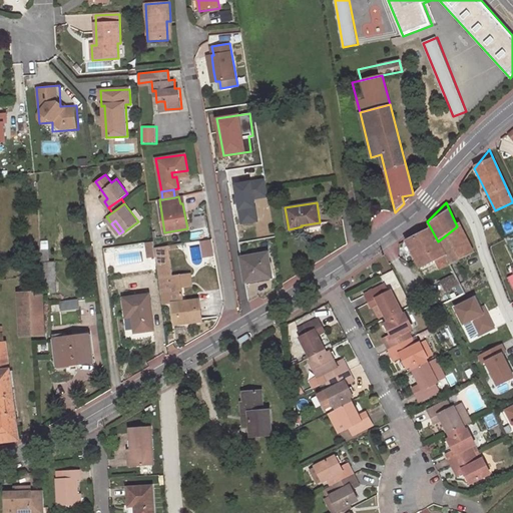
[(450,265),(469,255),(475,252),(461,223),(457,226),(438,241),(445,254),(450,265)]
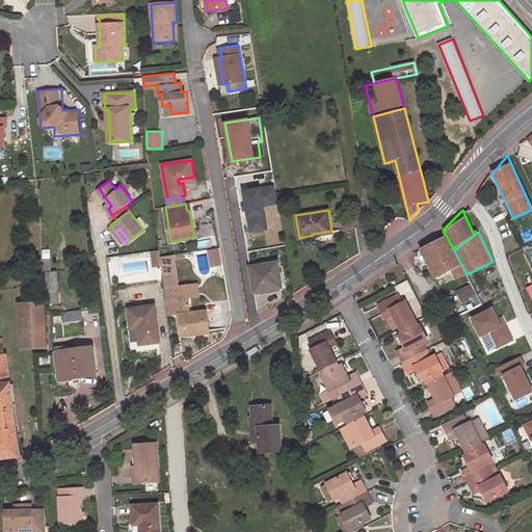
[(422,249),(435,277),(461,264),(454,250),(447,237),(422,249)]
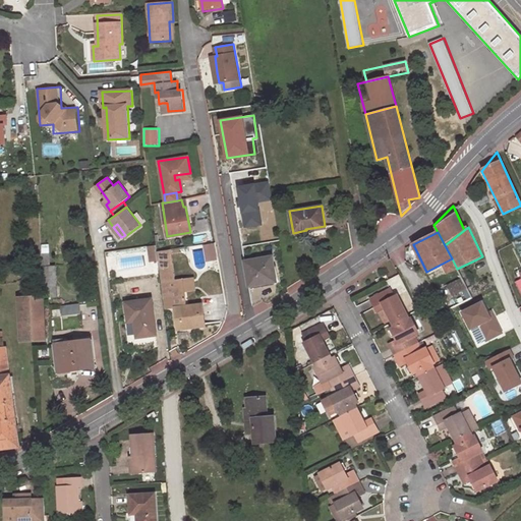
[(216,243),(205,245),(208,262),(219,259),(216,243)]
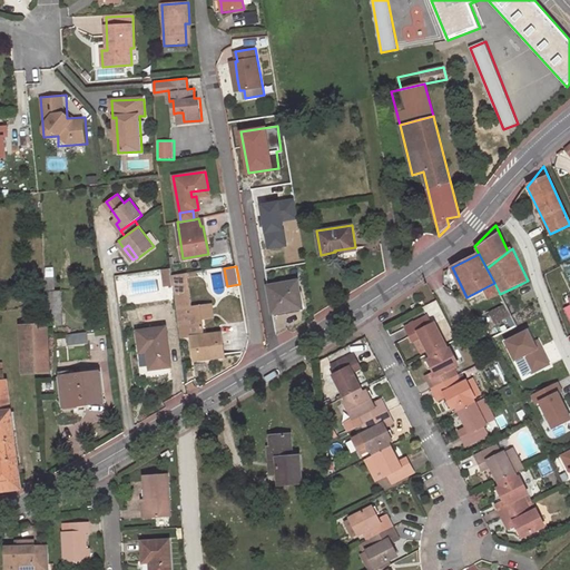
[(298,281),(267,285),(272,313),(302,308),(298,281)]
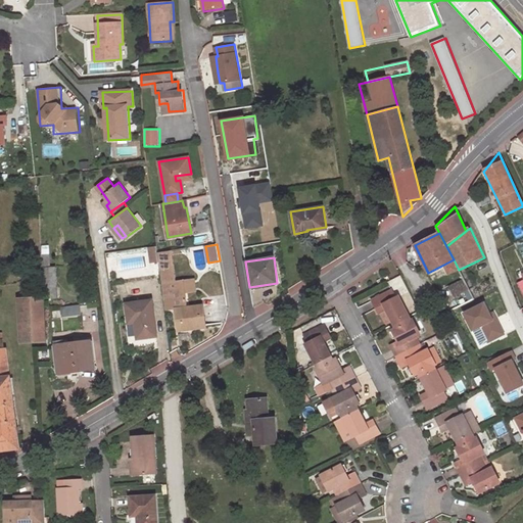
[(481,268),(478,260),(459,270),(464,280),(468,289),(474,299),(482,296),(470,273),(481,268)]
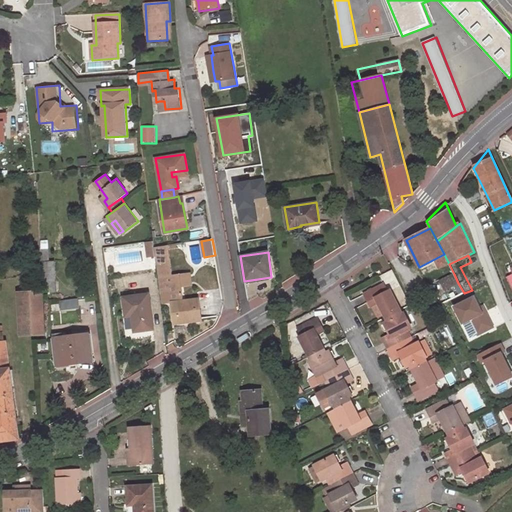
[(56,291),(57,261),(45,261),(45,291),(56,291)]
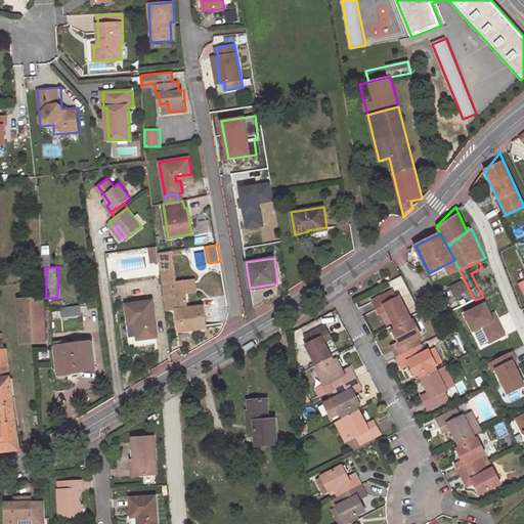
[(173,309),(176,309),(178,331),(190,329),(189,326),(206,324),(204,305),(187,307),(185,292),(183,279),(183,278),(175,279),(174,268),(162,269),(165,298),(172,298),(173,309)]
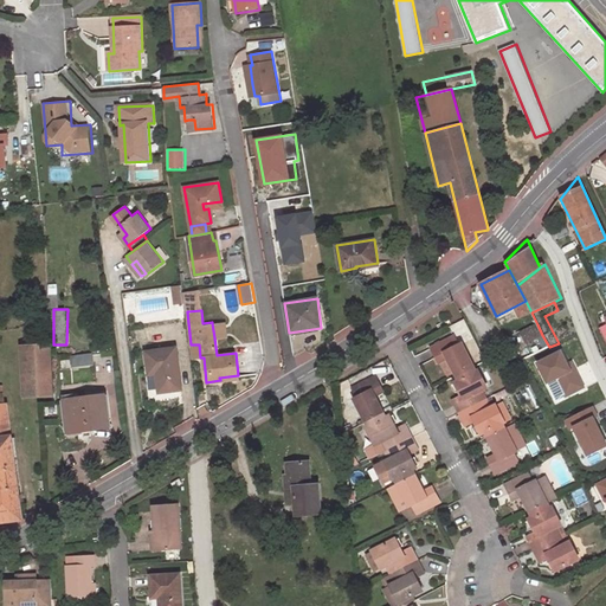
[(223,322),(212,323),(214,337),(225,336),(223,322)]
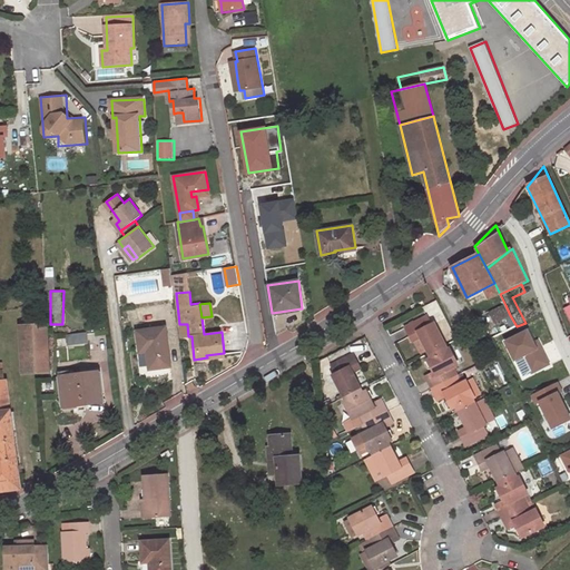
[(495,323),(510,315),(505,305),(490,313),(495,323)]
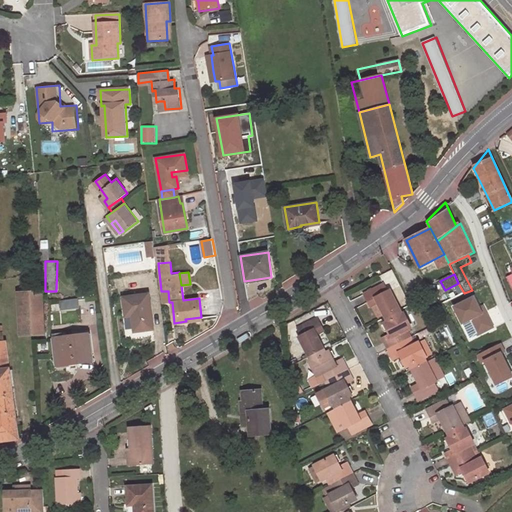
[(385,282),(366,291),(370,299),(376,296),(379,301),(386,315),(401,306),(391,288),(388,289),(385,282)]
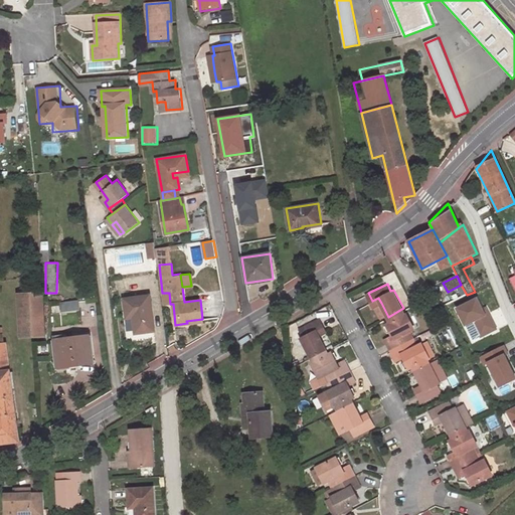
[(43,292),(21,293),(23,338),(45,336),(43,292)]
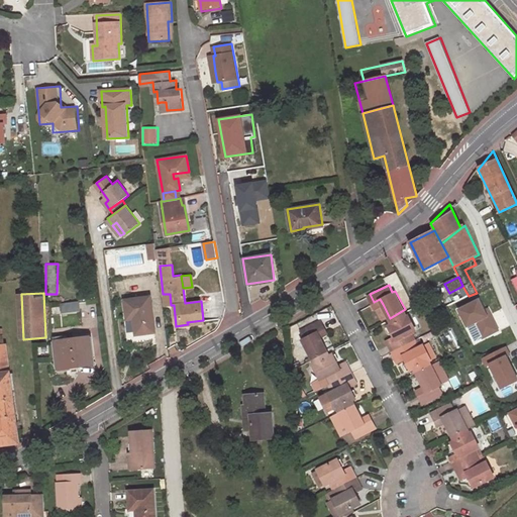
[(150,296),(124,300),(127,319),(133,318),(135,334),(156,332),(150,296)]
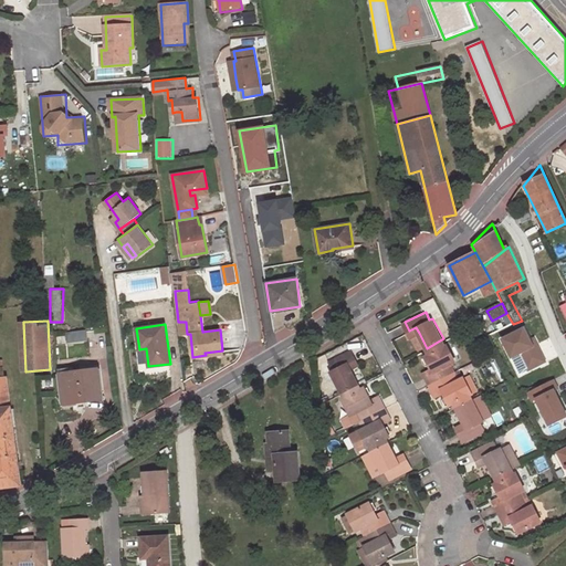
[(416,327),(409,331),(411,336),(419,333),(416,327)]
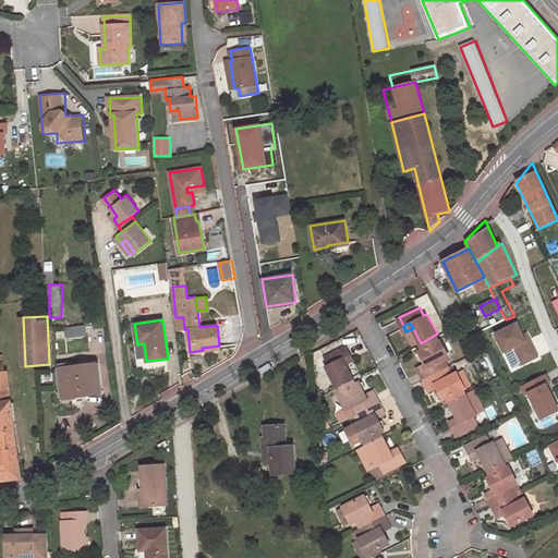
[(517,325),(495,336),(504,354),(512,350),(521,366),(537,358),(530,340),(525,342),(523,337),(517,325)]
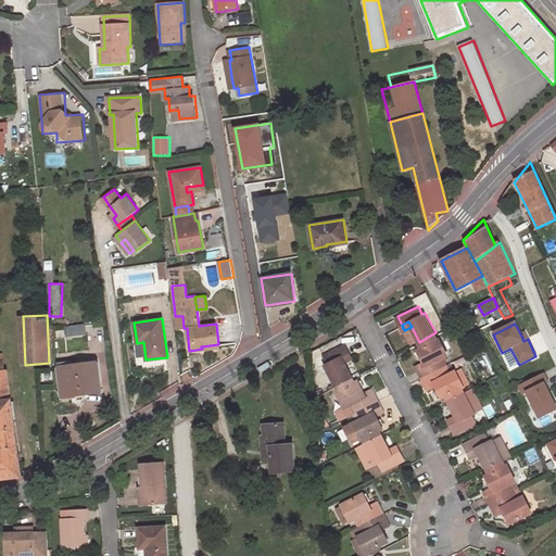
[(419,342),(422,349),(439,340),(436,332),(419,342)]
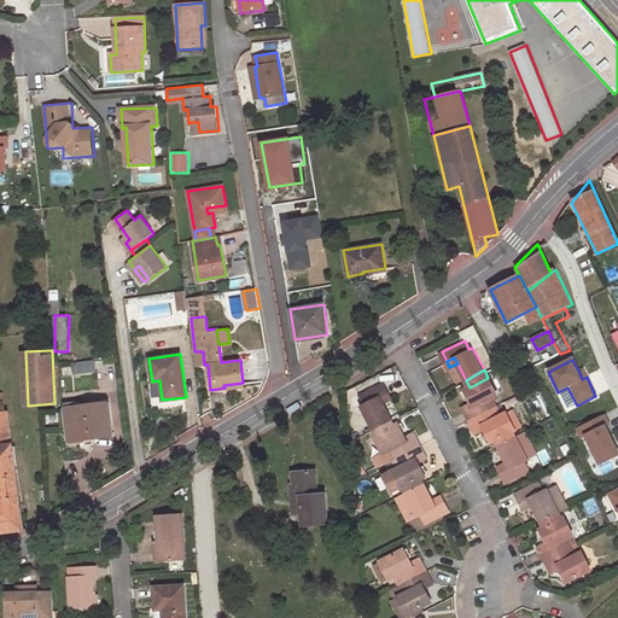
[(466,390),(472,402),(465,407),(471,419),(499,406),(495,397),(501,395),(490,377),(488,378),(470,388),(466,390)]
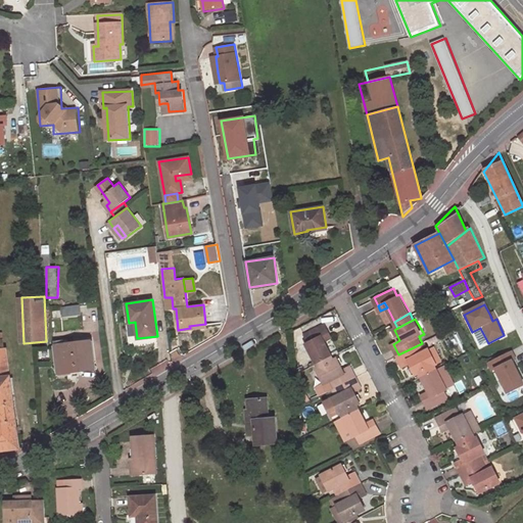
[(322,325),(303,335),(307,343),(303,344),(315,365),(330,357),(322,342),(319,337),(327,333),(322,325)]
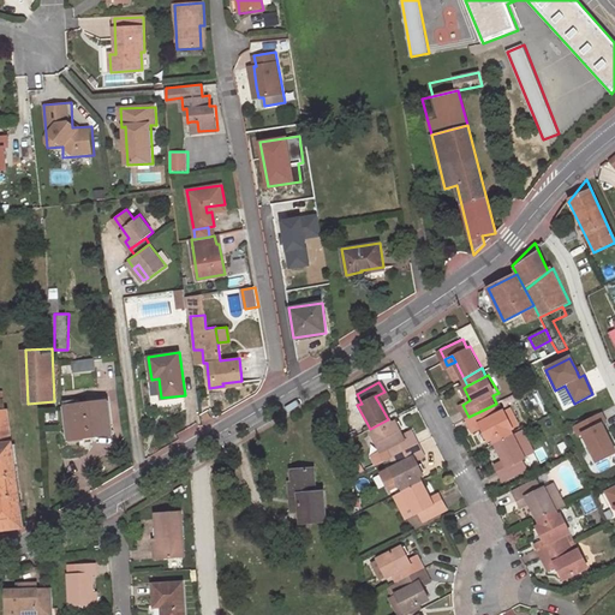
[(0,442),(12,441),(9,408),(6,408),(4,390),(0,390),(0,442)]
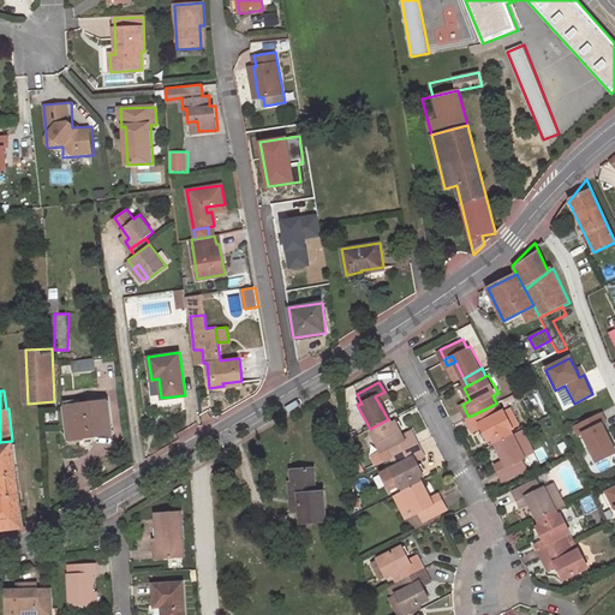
[(387,398),(384,392),(375,396),(378,402),(387,398)]
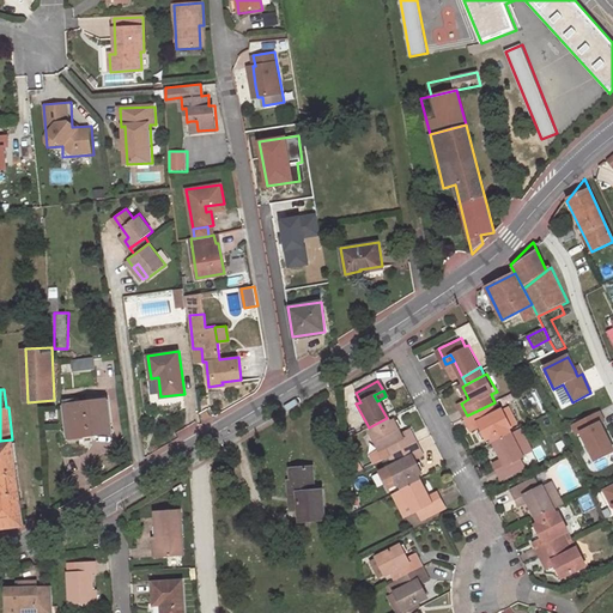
[(108,400),(62,406),(67,436),(111,430),(108,400)]
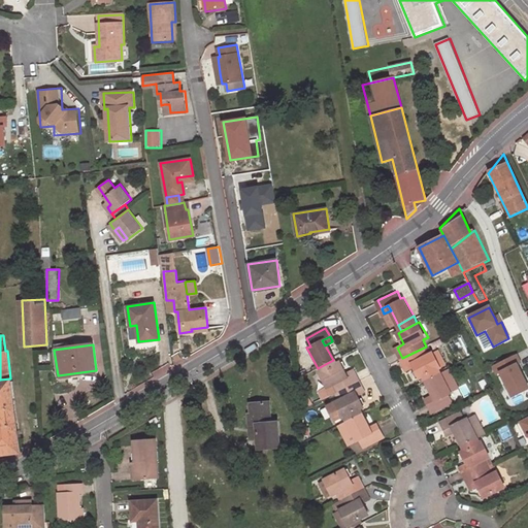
[(408,370),(416,367),(420,377),(424,375),(438,368),(440,367),(434,352),(429,354),(426,347),(402,358),(408,370)]
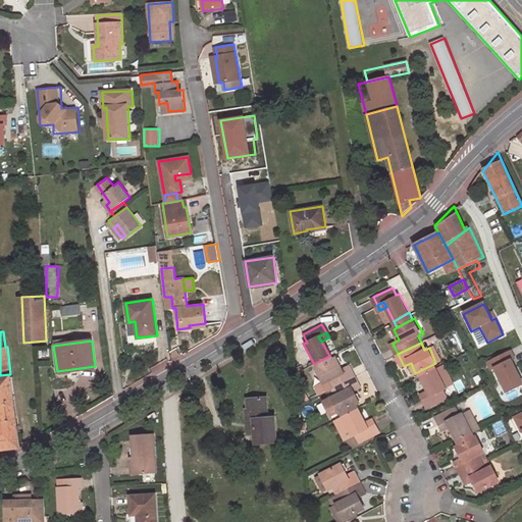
[(507,394),(521,385),(521,382),(511,361),(514,360),(510,351),(487,362),(490,370),(494,369),(507,394)]
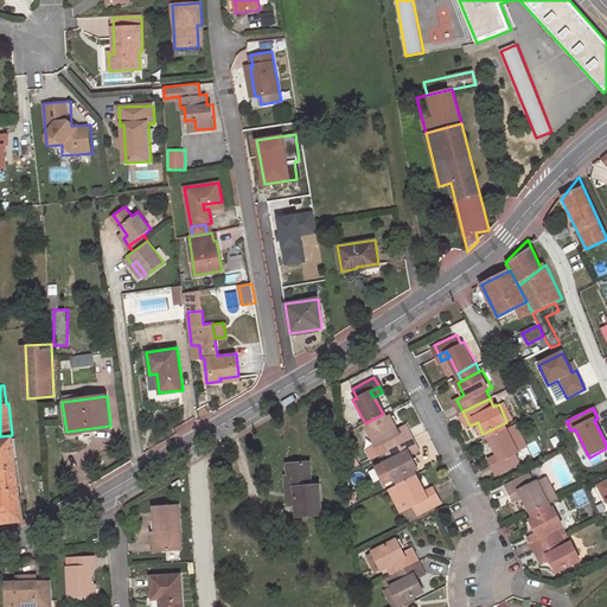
[(368,428),(385,419),(383,414),(365,423),(368,428)]
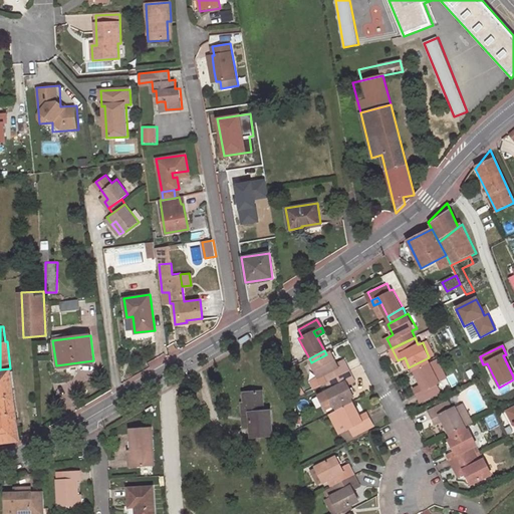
[(309,363),(316,378),(310,381),(313,390),(325,383),(347,371),(341,360),(334,363),(329,353),(326,354),(311,362),(309,363)]
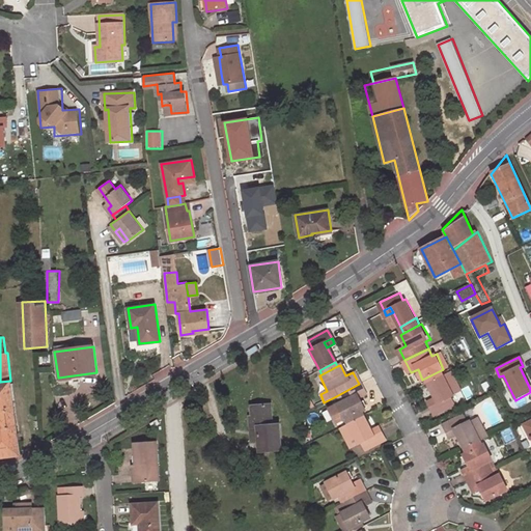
[(443,373),(428,381),(435,396),(438,401),(431,404),(435,413),(454,403),(451,395),(453,394),(449,387),(456,383),(450,369),(443,373)]
